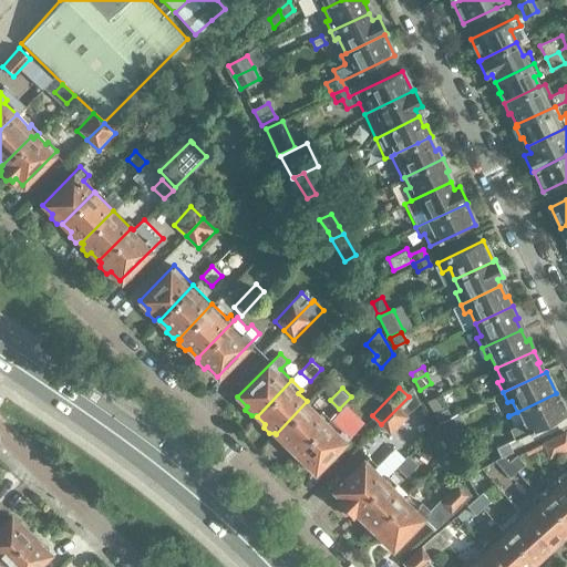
[(409,397),(381,424),(391,433),(408,416),(421,405),(413,391),(409,397)]
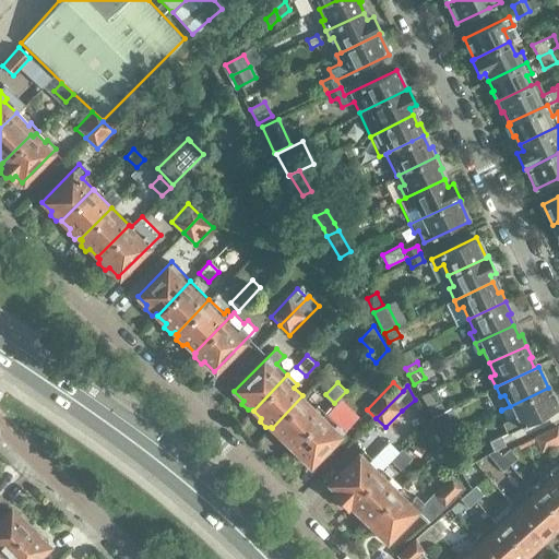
[(558,409),(548,388),(501,411),(506,420),(502,423),(508,433),(558,409)]
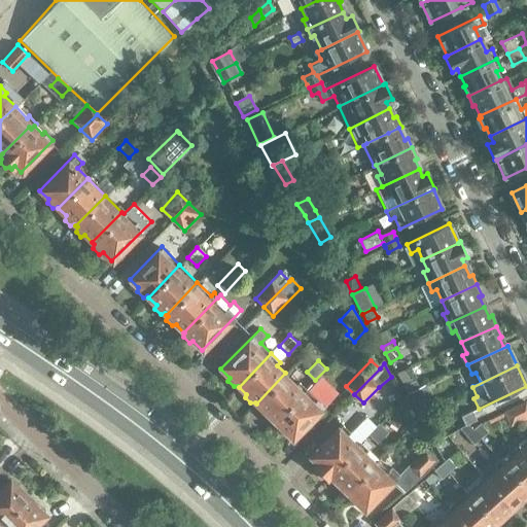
[(397,374),(408,392),(420,387),(416,380),(414,381),(408,369),(397,374)]
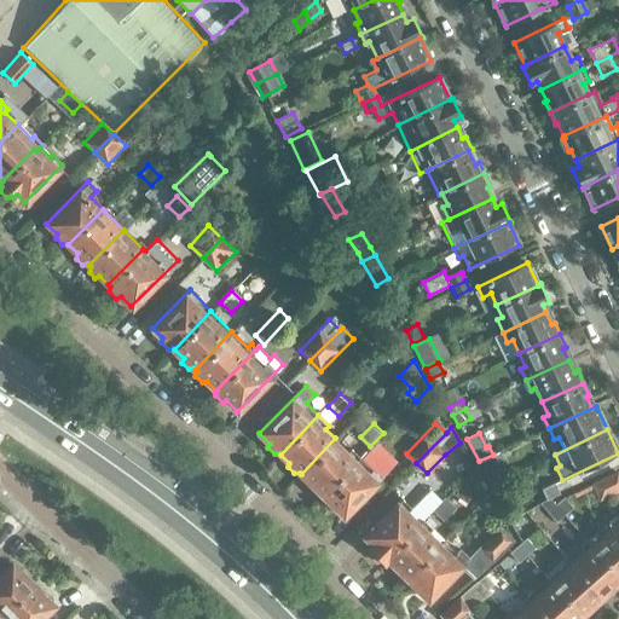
[(312,486),(323,496),(363,455),(353,446),(348,451),(335,438),(301,474),(304,476),(301,480),(308,486),(312,486)]
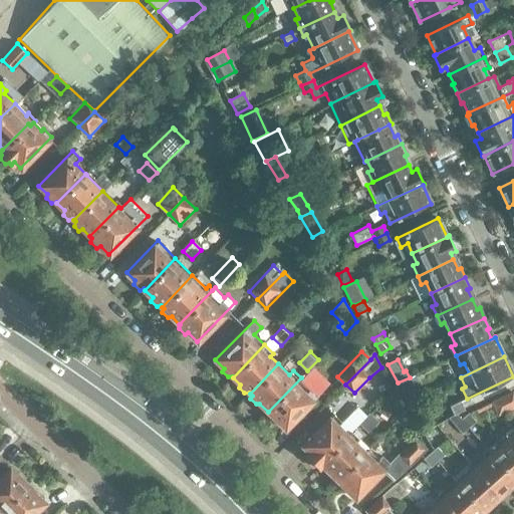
[(304,374),(301,377),(268,412),(267,416),(272,421),(277,421),(285,429),(316,397),(309,390),(314,384),(304,374)]
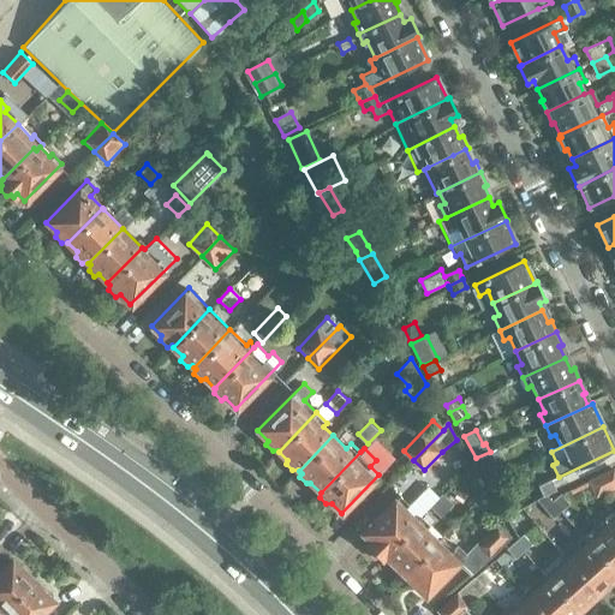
[(614,487),(614,471),(614,470),(589,482),(596,496),(614,487)]
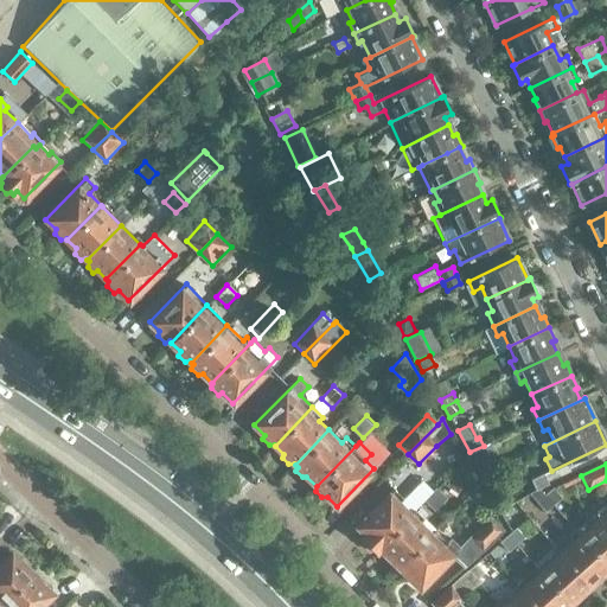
[(544,472),(531,478),(528,473),(506,484),(516,500),(530,493),(541,489),(540,487),(549,483),(544,472)]
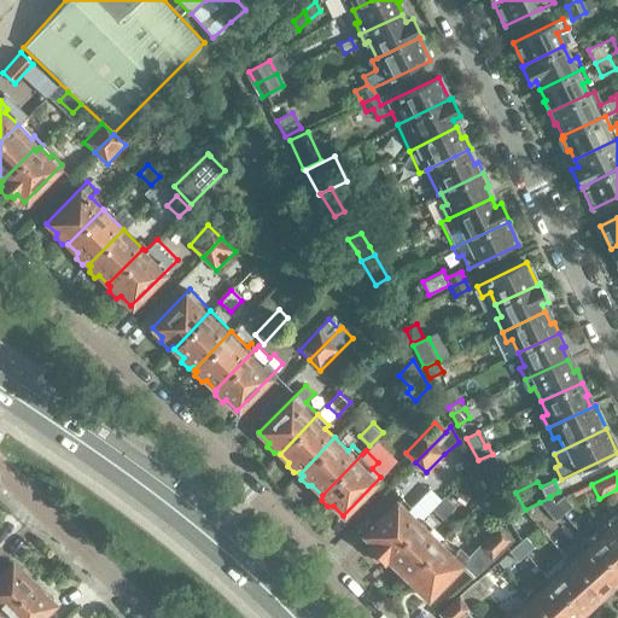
[(551,497),(540,502),(557,523),(566,514),(557,503),(551,497)]
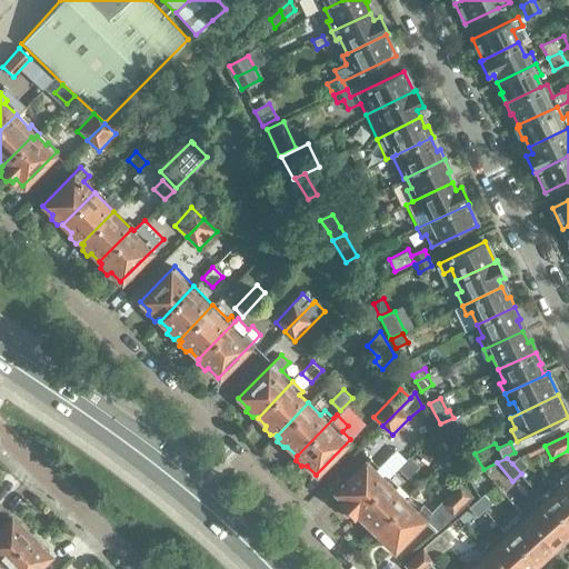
[(512,463),(521,473),(528,467),(519,458),(512,463)]
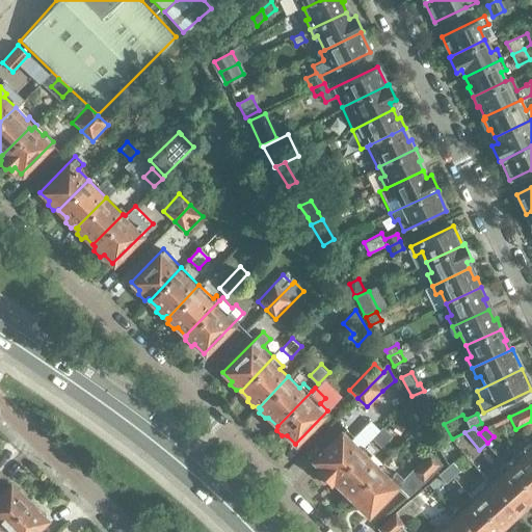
[(328,484),(333,480),(365,448),(363,446),(361,448),(350,439),(353,436),(345,429),(314,461),(320,468),(316,472),(318,473),(318,477),(323,483),(327,482),(328,484)]
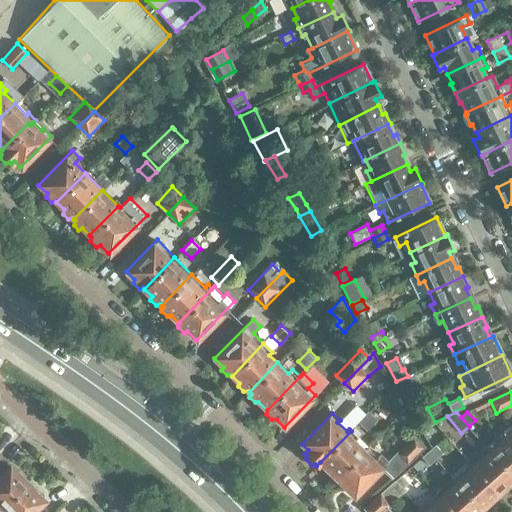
[(376,421),(368,413),(359,423),(367,431),(376,421)]
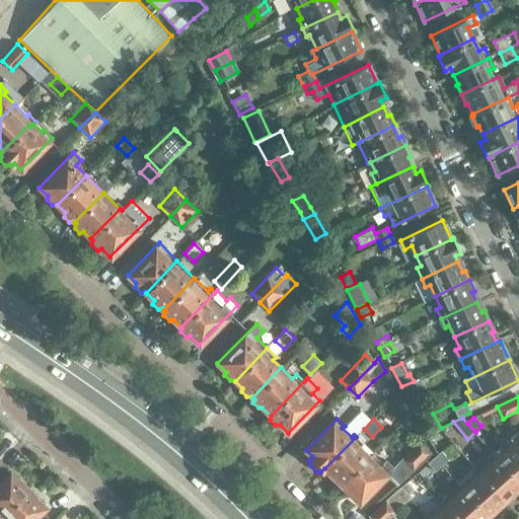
[(509,438),(518,449),(518,434),(517,432),(509,438)]
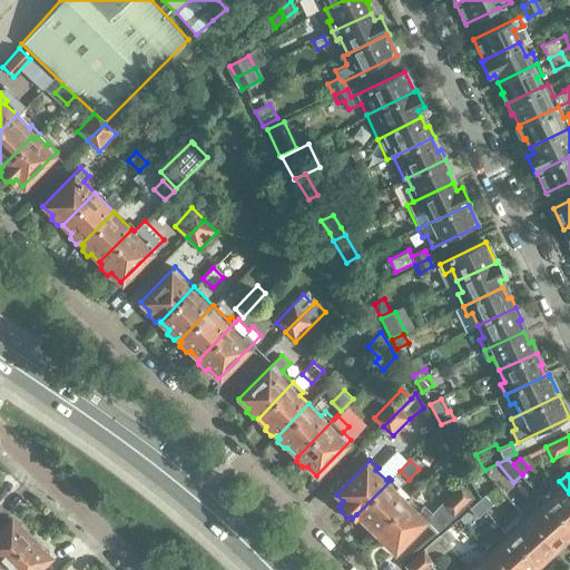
[(373,532),(375,533),(410,498),(396,485),(400,482),(394,477),(391,480),(356,514),(364,522),(363,527),(370,533),(373,532)]
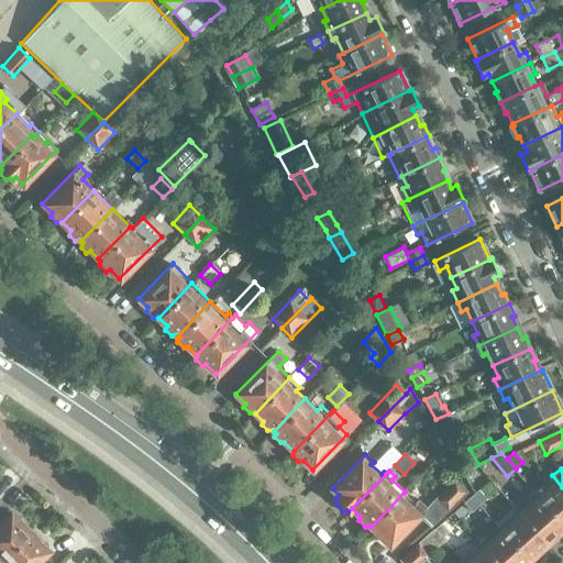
[(533,493),(539,499),(562,526),(562,487),(552,475),(533,493)]
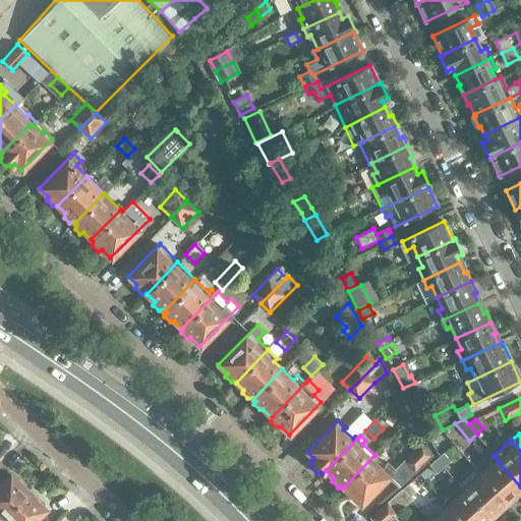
[(385,465),(374,455),(343,487),(344,488),(343,493),(348,498),(353,497),(360,505),(389,476),(399,486),(417,469),(431,453),(421,444),(408,457),(396,469),(388,462),(385,465)]
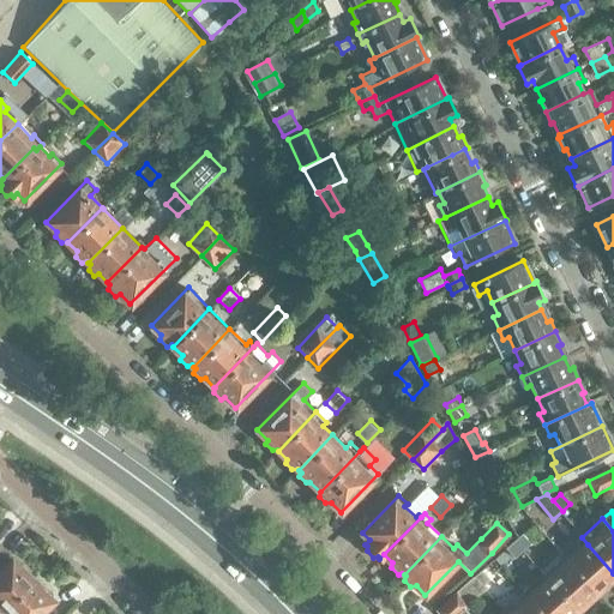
[(613,573),(588,545),(582,537),(577,533),(557,551),(596,593),(603,587),(607,589),(613,582),(613,573)]
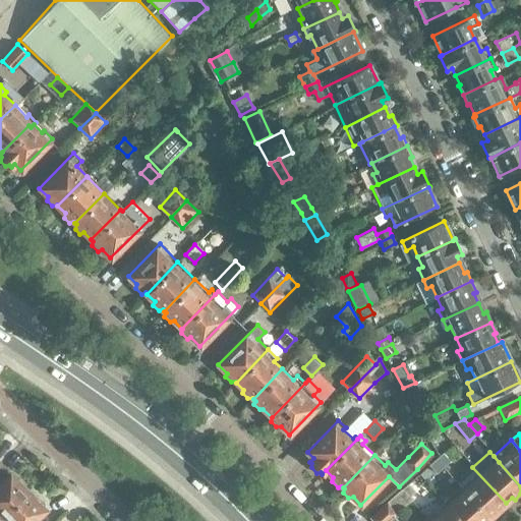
[(444,455),(437,460),(444,468),(451,462),(444,455)]
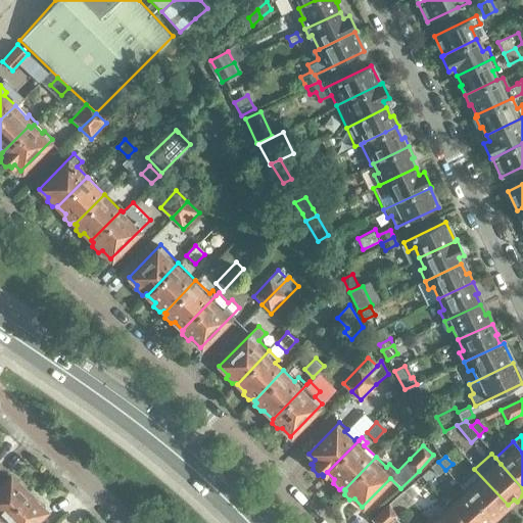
[(445,470),(438,462),(432,467),(439,475),(445,470)]
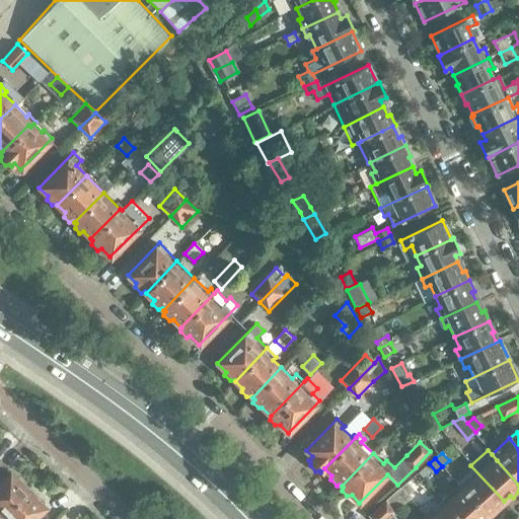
[(454,480),(463,491),(487,517),(494,511),(496,513),(505,505),(503,502),(504,501),(470,465),(454,480)]
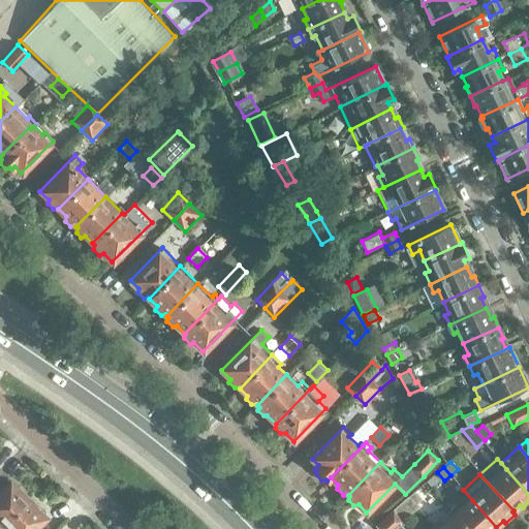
[(0,527),(29,498),(19,488),(17,489),(9,481),(0,491),(0,527)]
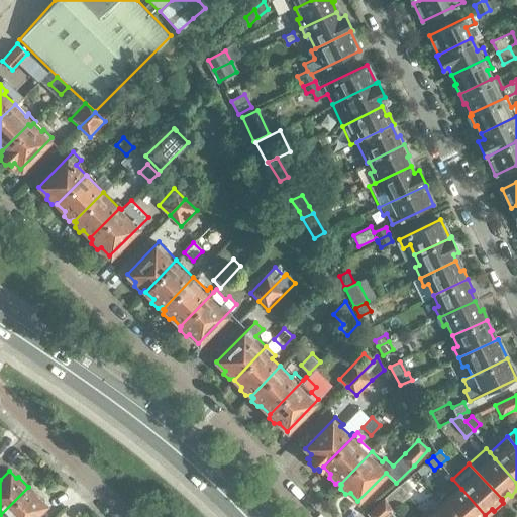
[(398,486),(406,494),(412,489),(405,480),(398,486)]
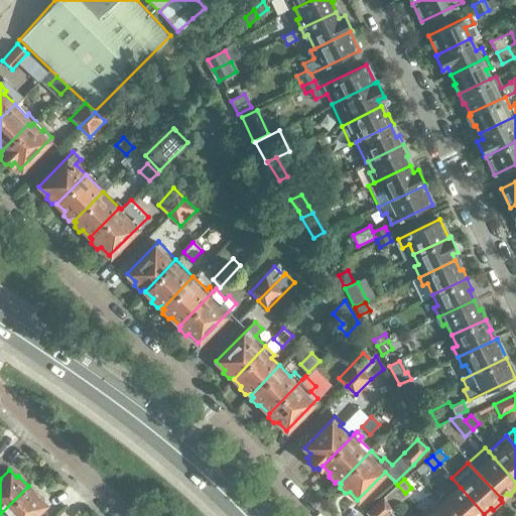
[(397,485),(383,498),(392,508),(407,496),(405,493),(397,485)]
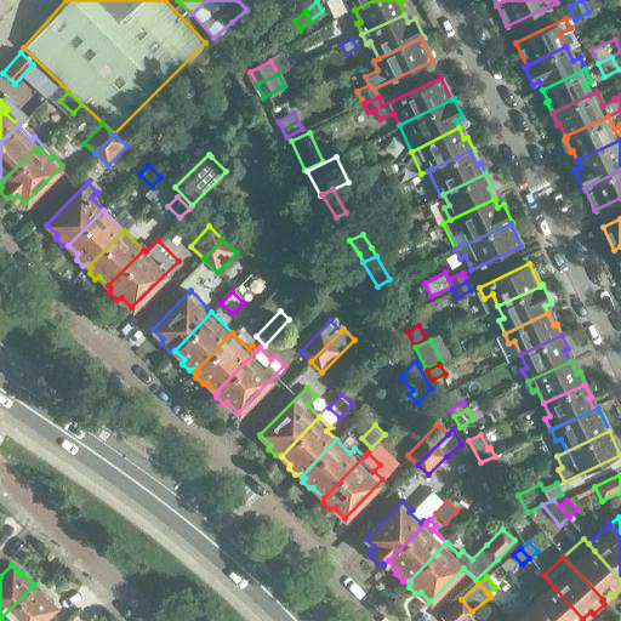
[(46,597),(34,585),(0,619),(1,620),(39,620),(53,608),(44,598),(46,597)]
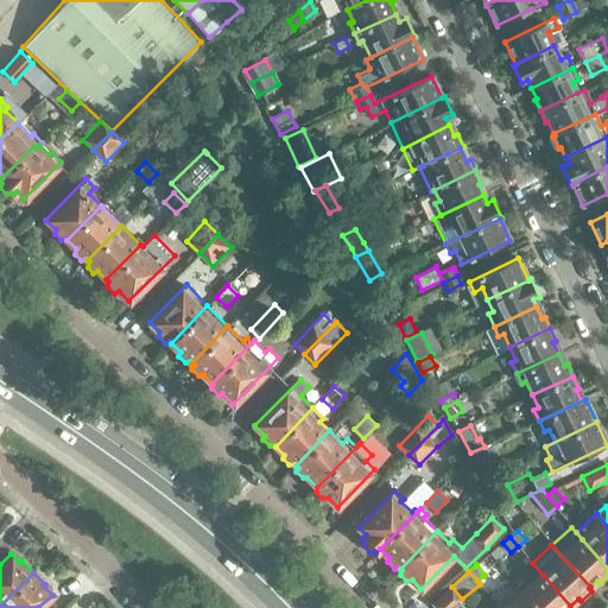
[(569,607),(570,606),(543,575),(531,586),(525,578),(515,587),(521,594),(534,607),(569,607)]
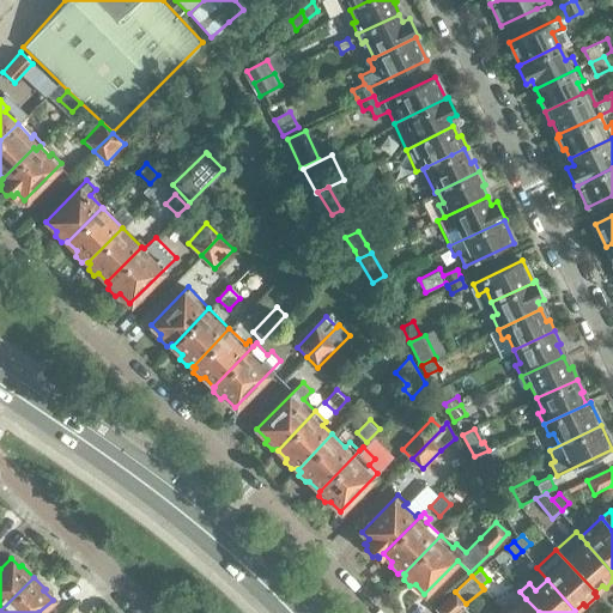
[(469,612),(463,607),(466,604),(455,592),(436,610),(439,612),(469,612)]
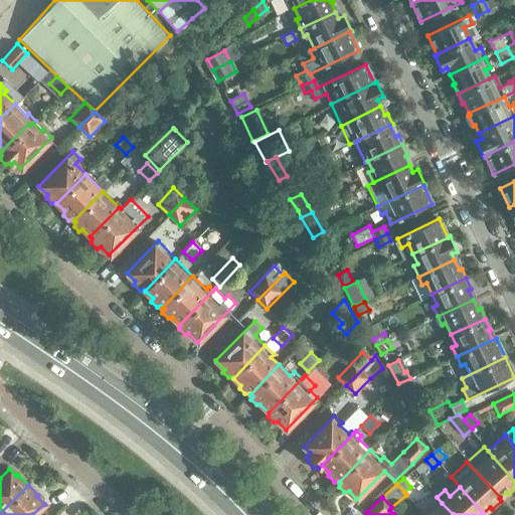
[(415,506),(422,514),(453,514),(442,503),(434,511),(423,499),(415,506)]
